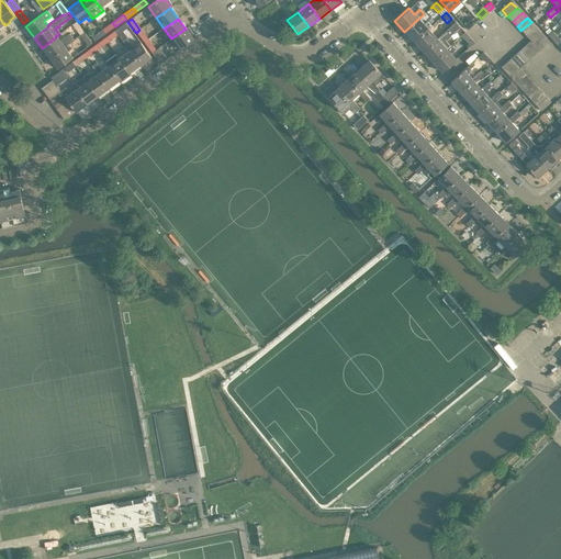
[(418,19),(404,32),(413,42),(427,29),(430,25),(427,21),(424,24),(418,19)]
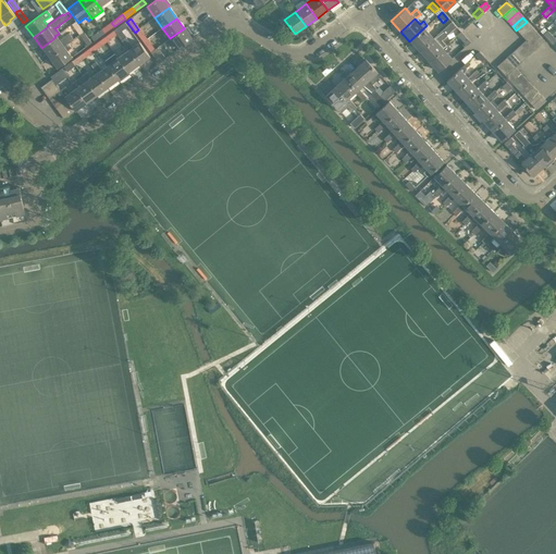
[(465,21),(459,27),(462,31),(469,25),(465,21)]
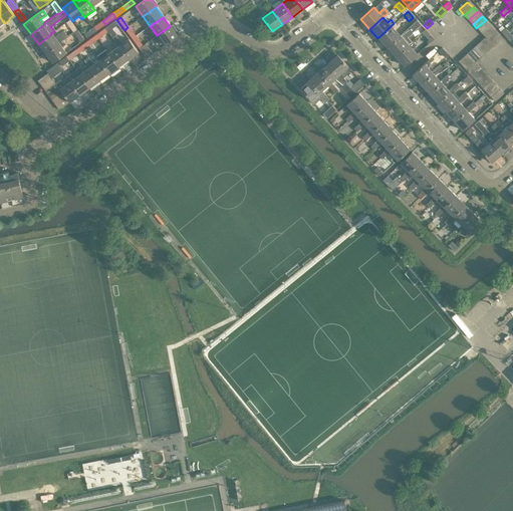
[(68,20),(64,23),(72,33),(76,30),(68,20)]
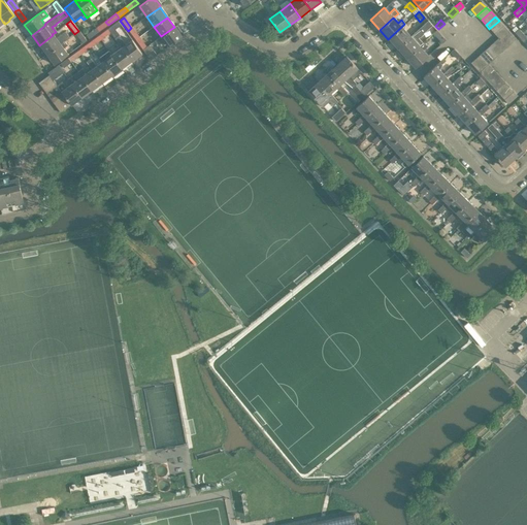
[(410,36),(397,48),(400,53),(399,54),(399,55),(403,59),(404,59),(405,58),(422,43),(417,38),(418,37),(419,37),(422,35),(422,33),(431,26),(427,21),(410,36)]
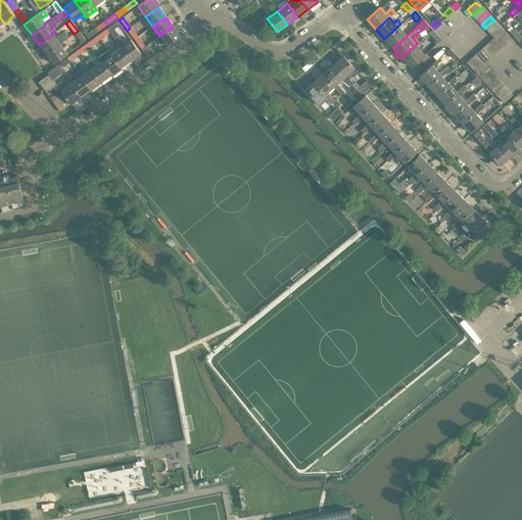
[(494,20),(484,29),(489,34),(499,26),(494,20)]
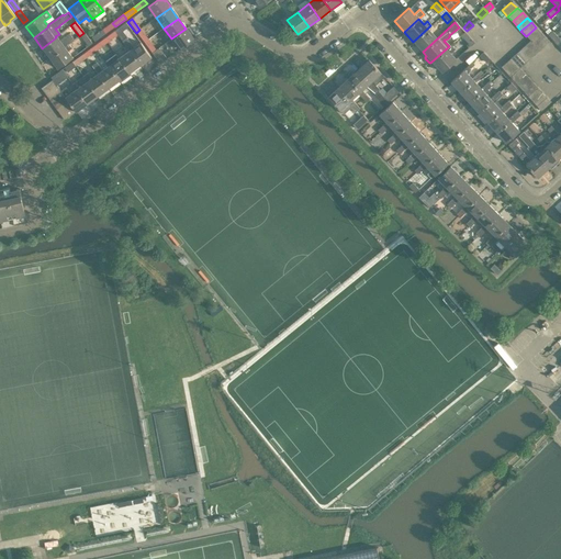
[(112,23),(101,31),(104,34),(115,26),(112,23)]
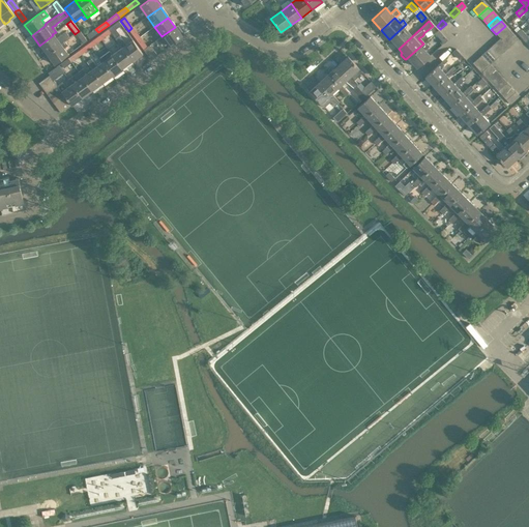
[(118,22),(108,30),(111,33),(114,38),(115,38),(118,36),(119,35),(115,30),(121,26),(118,22)]
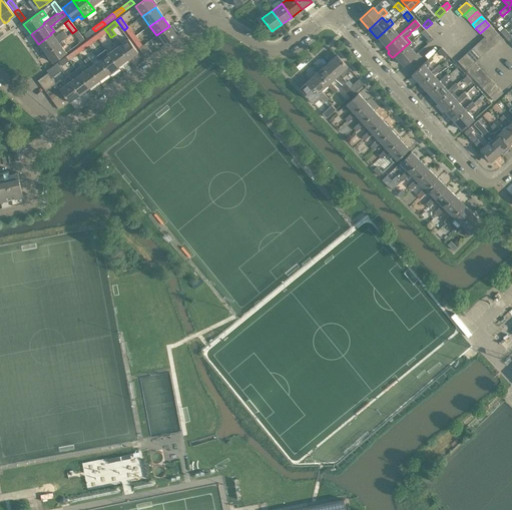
[(489,25),(480,33),(483,37),(488,33),(493,29),(489,25)]
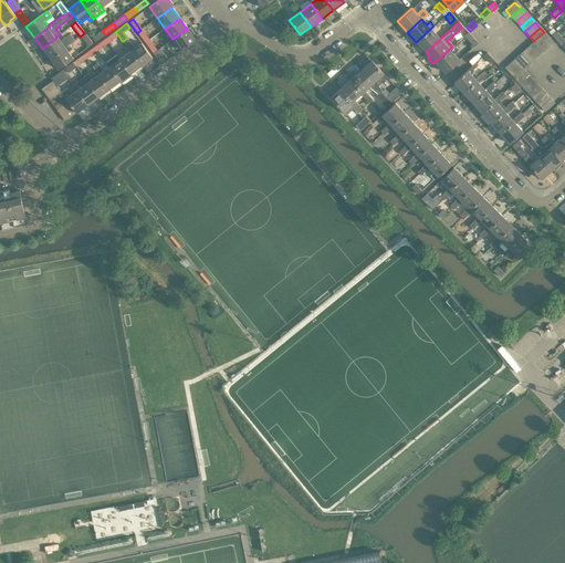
[(173,40),(165,44),(169,50),(176,44),(180,51),(195,40),(196,39),(196,38),(191,32),(190,32),(189,33),(187,29),(173,39),(173,40)]
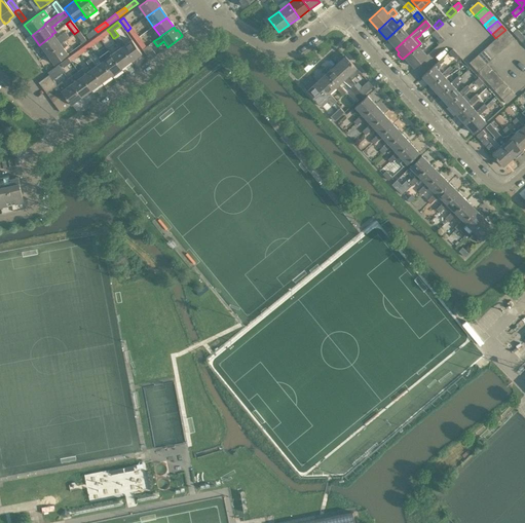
[(400,27),(386,39),(396,48),(409,36),(400,27)]
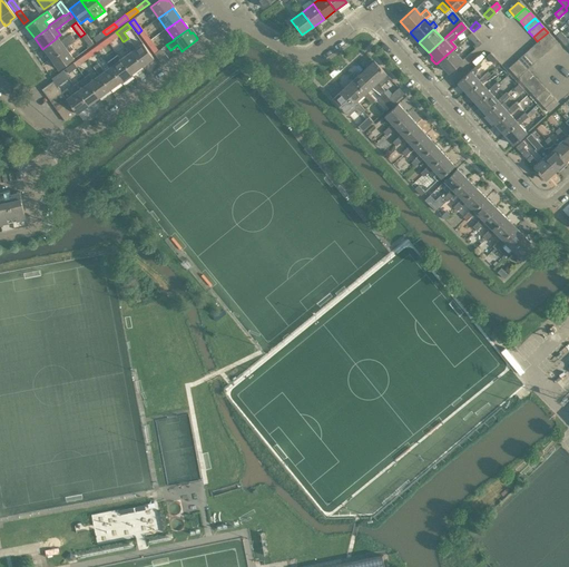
[(141,30),(138,33),(146,44),(149,41),(141,30)]
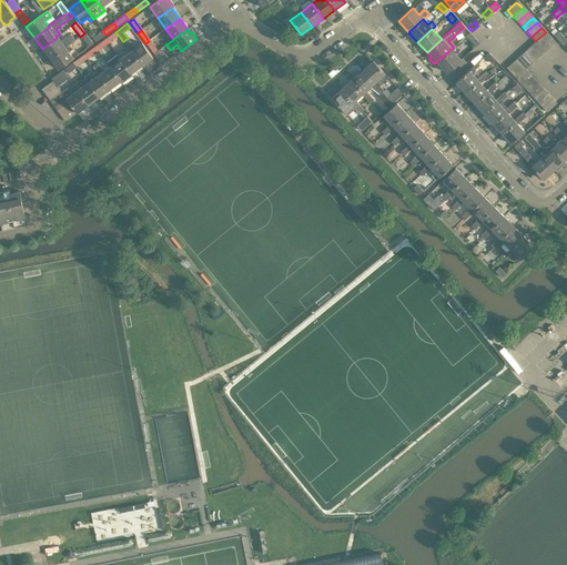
[(102,31),(92,39),(94,42),(105,34),(102,31)]
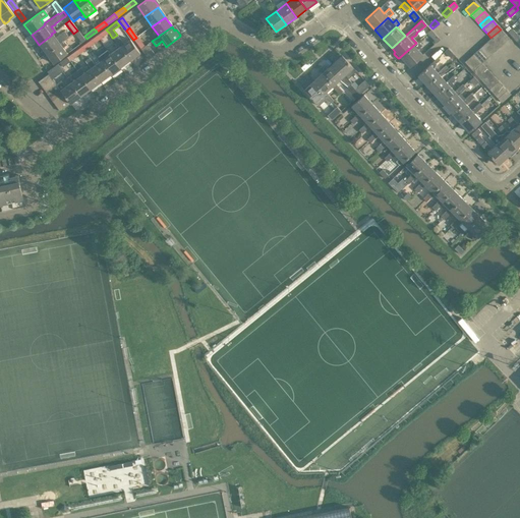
[(511,29),(507,33),(511,37),(515,42),(519,39),(511,29)]
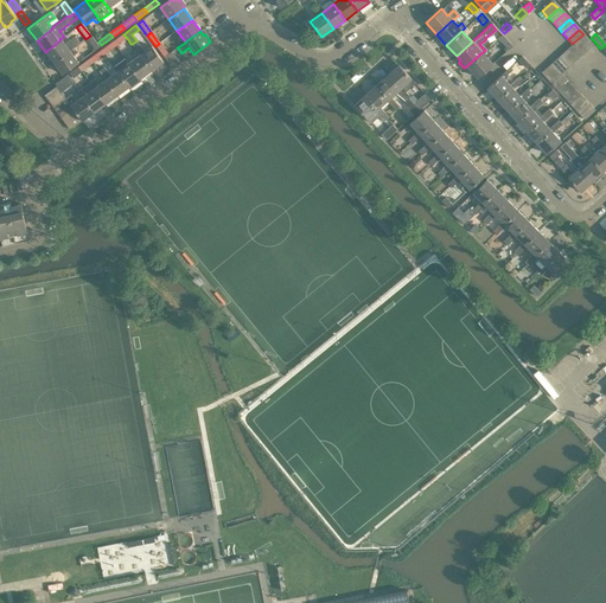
[(123,34),(112,43),(115,46),(127,38),(123,34)]
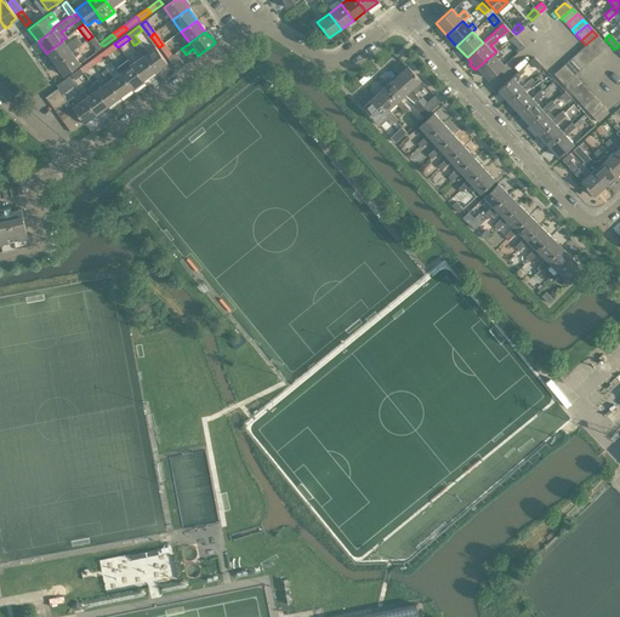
[(597,35),(591,40),(601,51),(607,46),(597,35)]
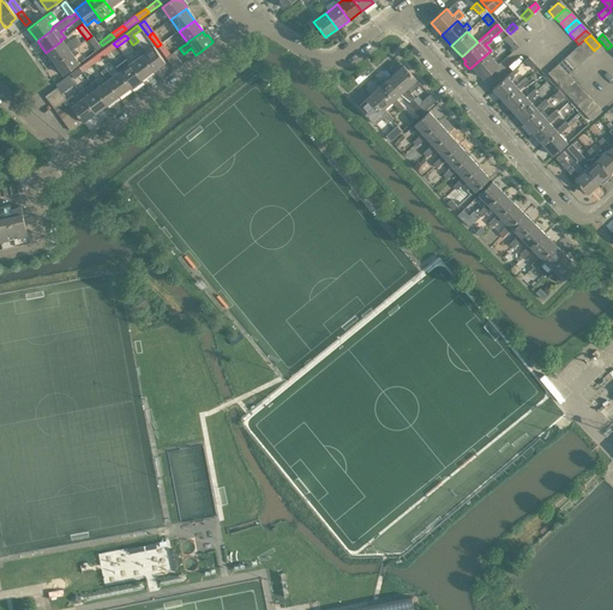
[(91,36),(86,40),(95,52),(100,48),(91,36)]
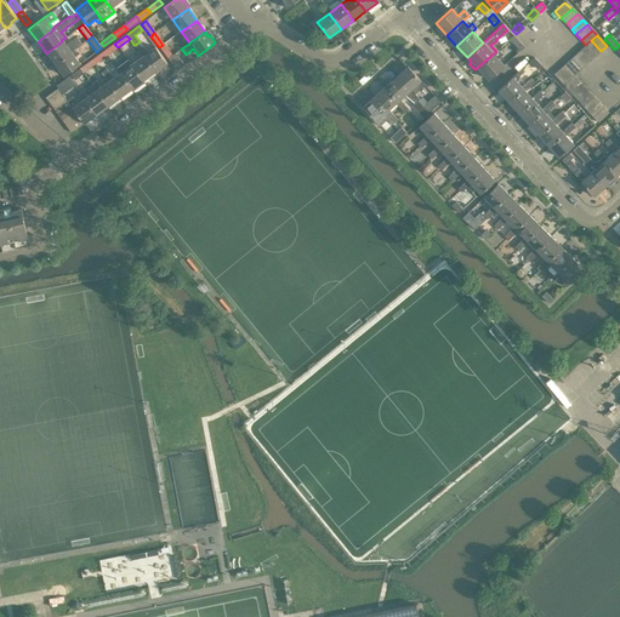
[(513,36),(508,40),(513,45),(518,52),(523,47),(517,41),(513,36)]
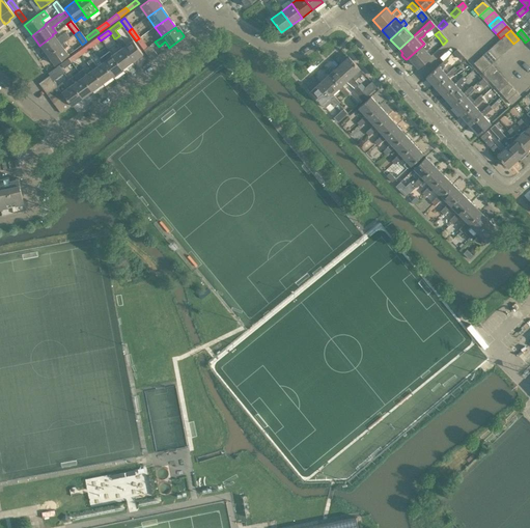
[(53,35),(39,46),(47,55),(64,43),(63,42),(68,38),(64,32),(55,38),(53,35)]
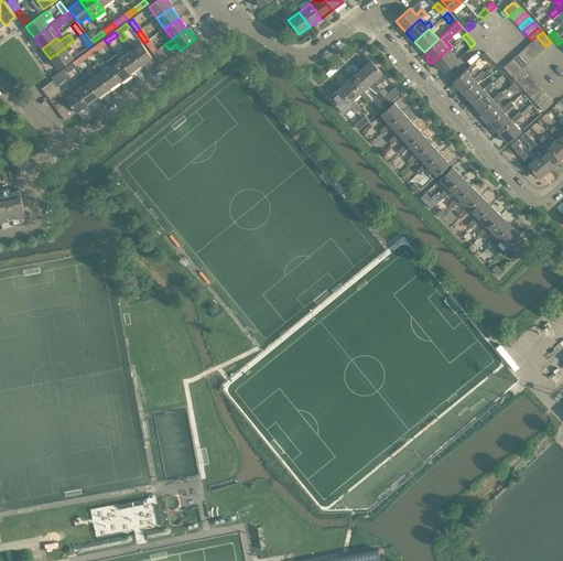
[(537,36),(531,41),(541,51),(545,46),(537,36)]
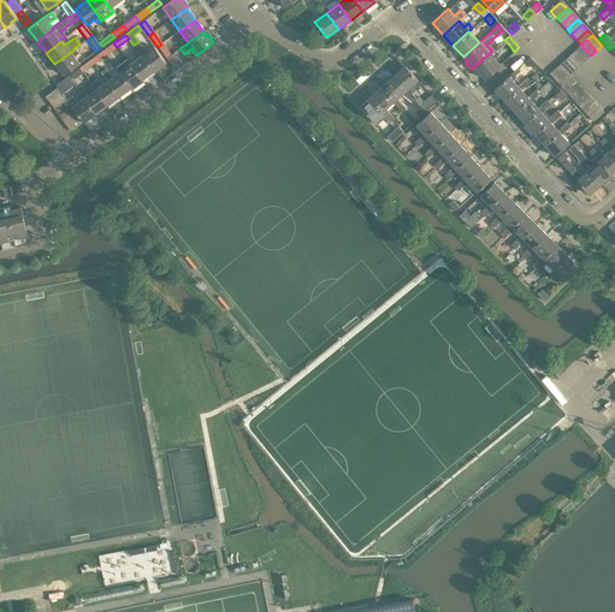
[(137,42),(134,45),(141,57),(153,72),(165,64),(153,48),(146,53),(137,42)]
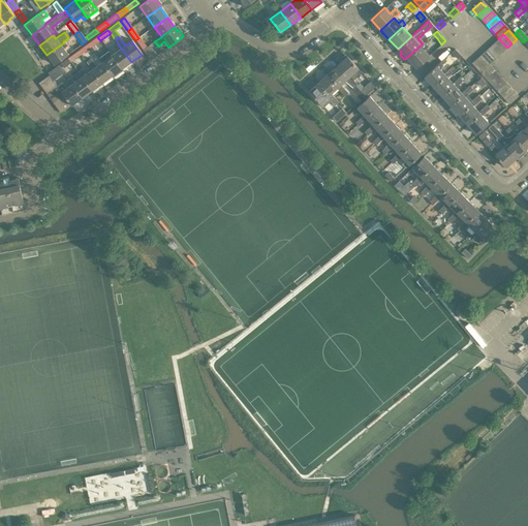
[(97,37),(87,44),(90,49),(100,40),(97,37)]
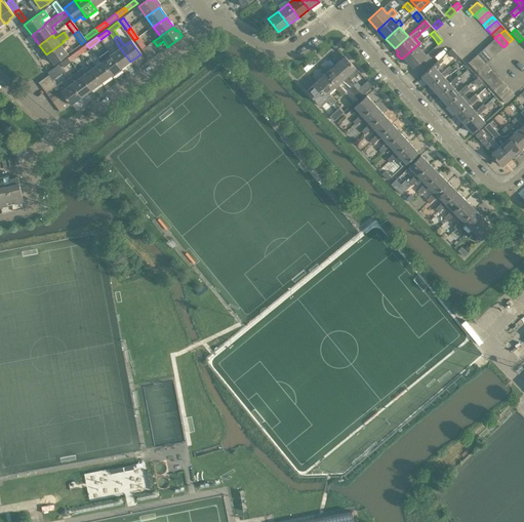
[(137,38),(134,40),(142,50),(145,47),(137,38)]
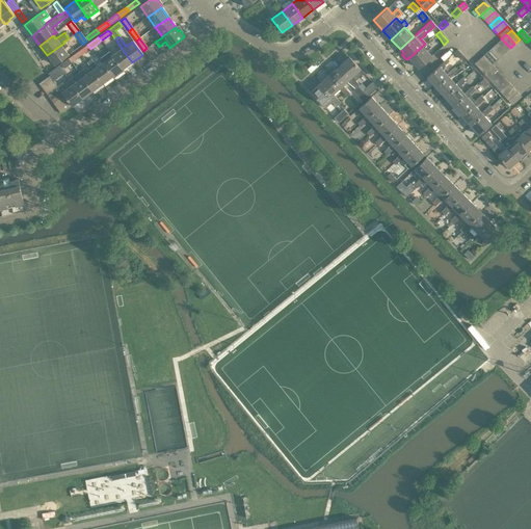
[(501,38),(497,43),(505,52),(510,48),(501,38)]
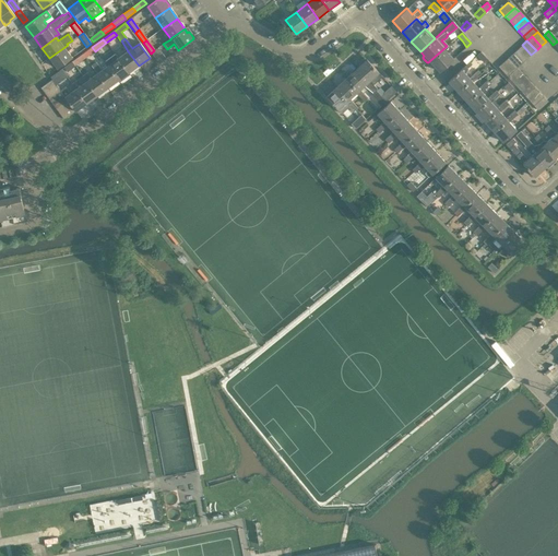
[(68,45),(49,58),(57,69),(71,58),(66,51),(70,48),(68,45)]
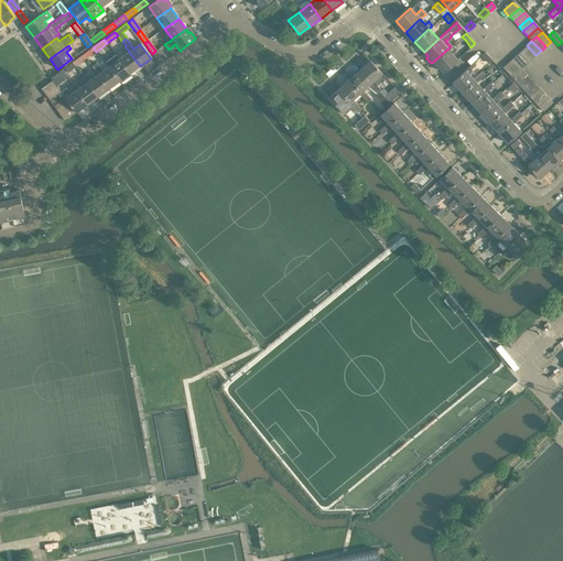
[(451,46),(433,62),(443,73),(456,60),(451,53),(455,50),(452,45),(451,46)]
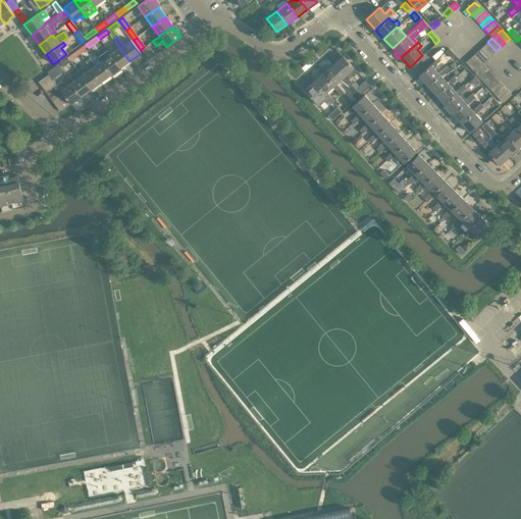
[(487,42),(483,46),(491,55),(496,51),(487,42)]
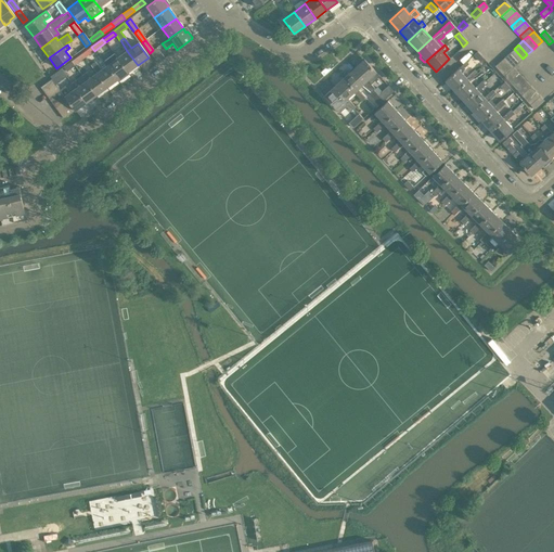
[(91,47),(81,54),(85,59),(94,51),(91,47)]
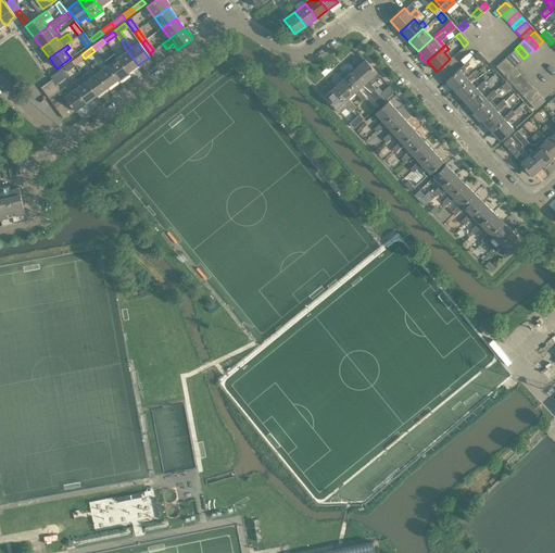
[(153,50),(150,53),(158,64),(164,59),(156,49),(153,50)]
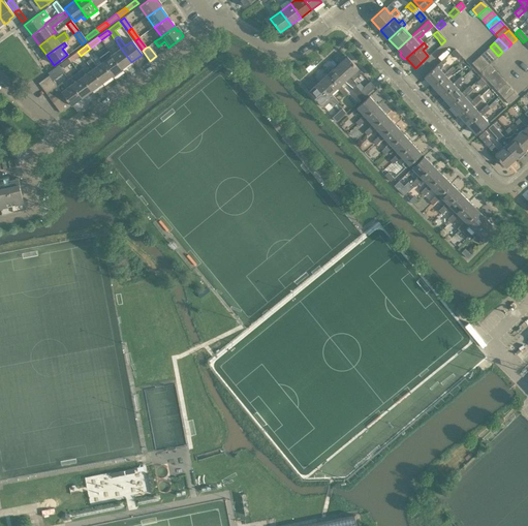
[(490,47),(485,51),(493,60),(498,56),(490,47)]
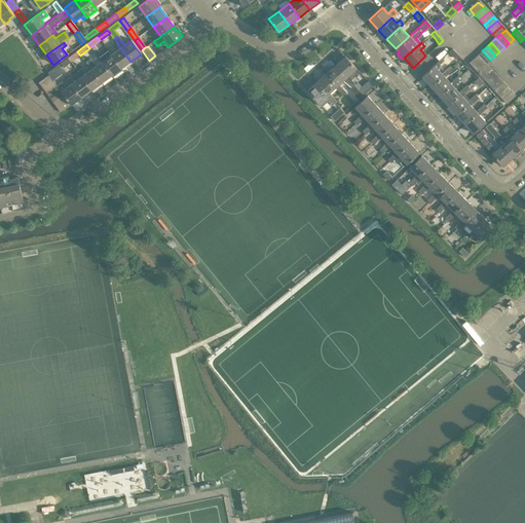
[(120,48),(111,55),(120,69),(130,62),(120,48)]
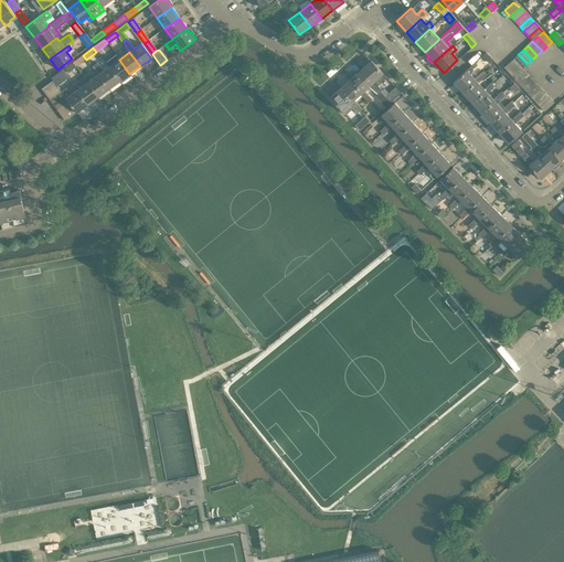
[(485,53),(481,56),(487,64),(491,61),(485,53)]
